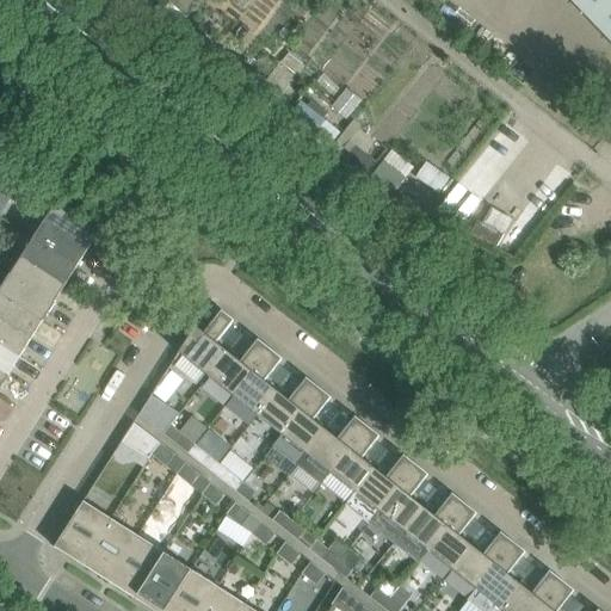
[(610,0),(571,0),(610,42),(610,0)]
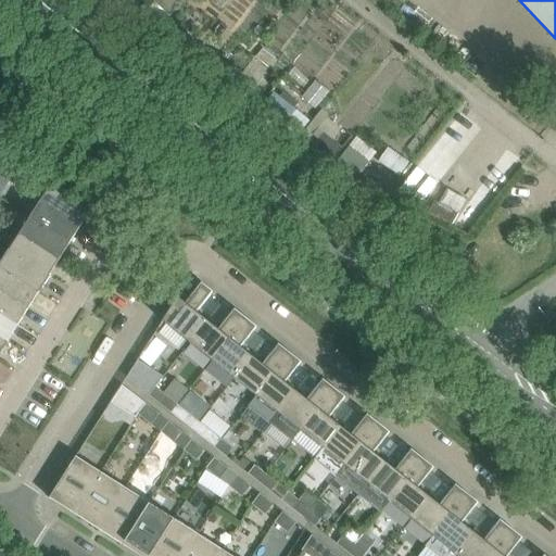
[(303,106),(324,111),(329,86),(308,81),(312,64),(288,59),(286,71),(298,73),(294,88),(306,90),(303,106)]
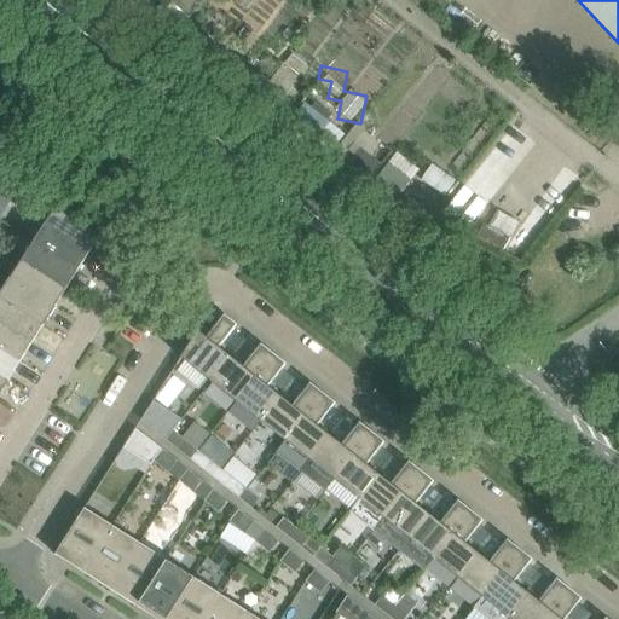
[(306,103),(299,114),(336,142),(343,131),(306,103)]
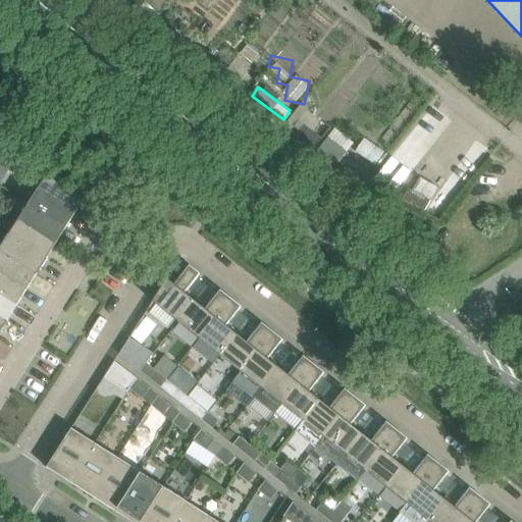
[(359,179),(377,158),(340,125),(321,146),(359,179)]
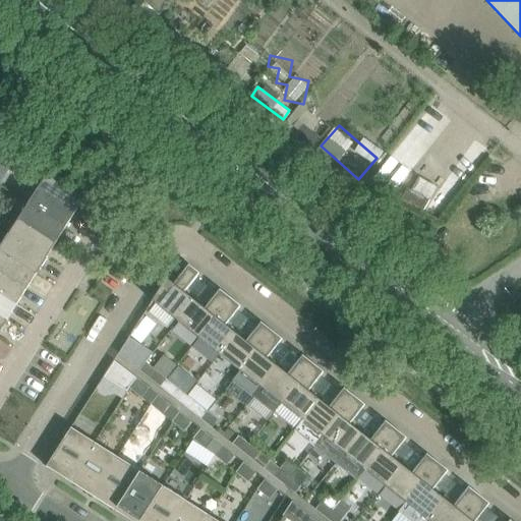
[(0,164),(7,168),(17,153),(7,147),(0,158),(0,164)]
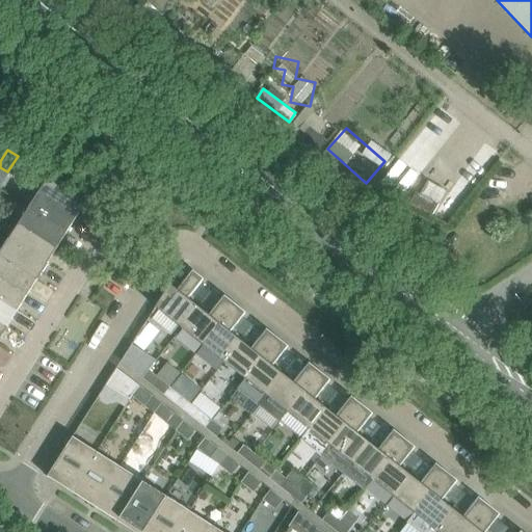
[(40,192),(78,217),(88,201),(38,169),(28,185),(40,192)]
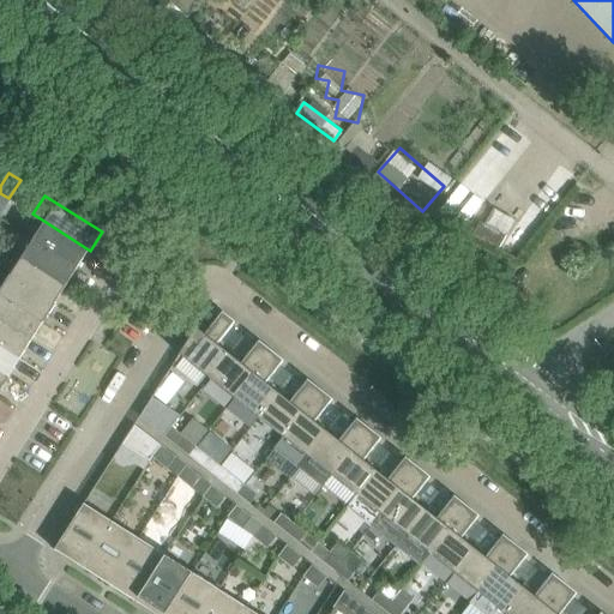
[(34,240),(78,269),(90,251),(46,222),(34,240)]
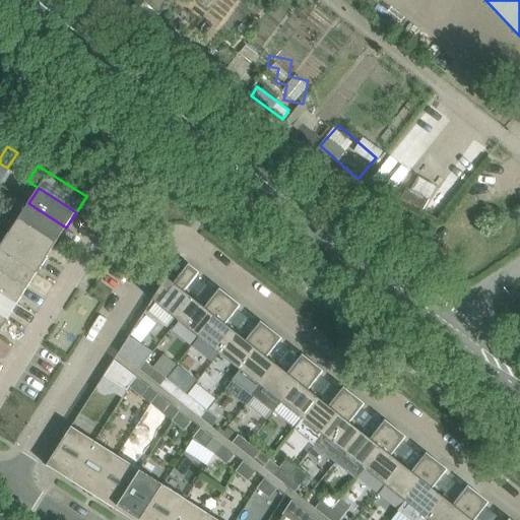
[(18,218),(57,243),(66,228),(28,203),(18,218)]
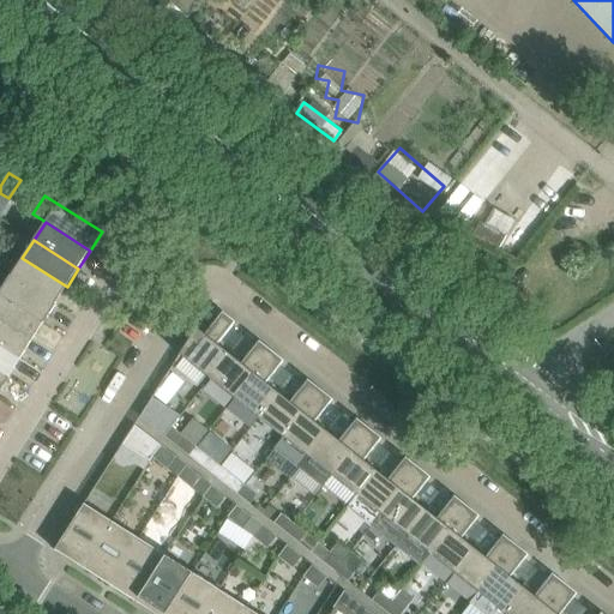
[(11,276),(55,305),(67,287),(22,258),(11,276)]
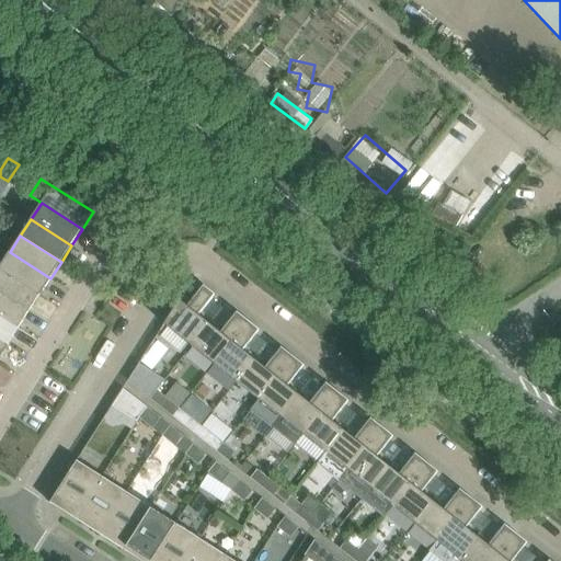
[(0,266),(0,270),(39,296),(50,278),(10,252),(0,266)]
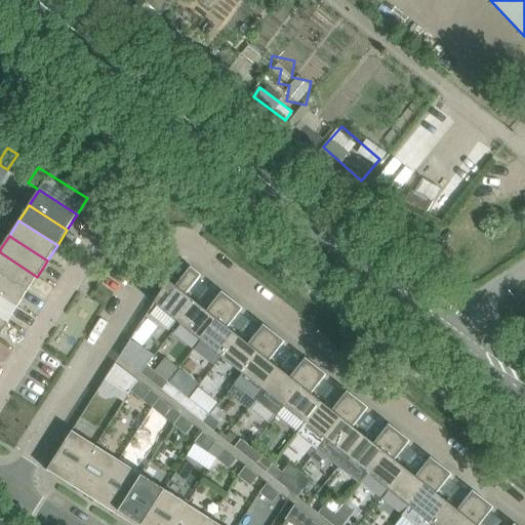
[(0,274),(27,292),(37,277),(0,252),(0,274)]
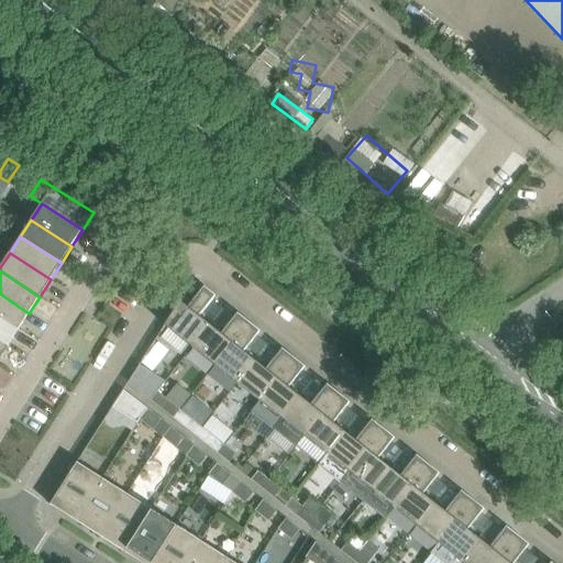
[(199,317),(216,296),(203,287),(187,307),(180,301),(164,326),(192,348),(210,324),(199,317)]
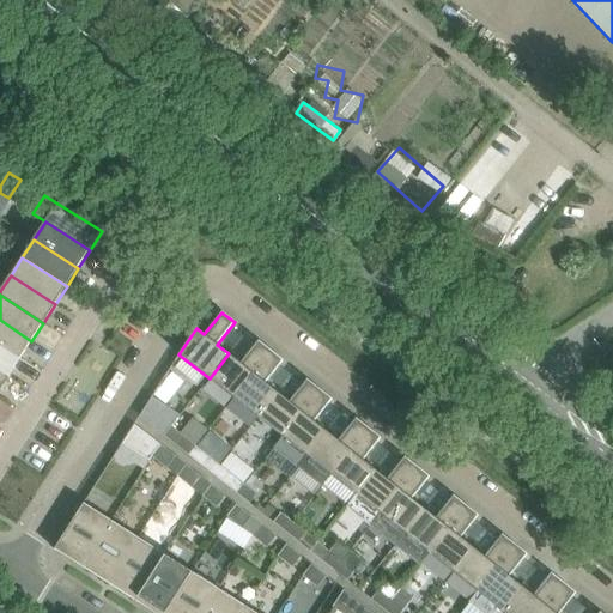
[(0,346),(20,359),(31,341),(0,320),(0,346)]
